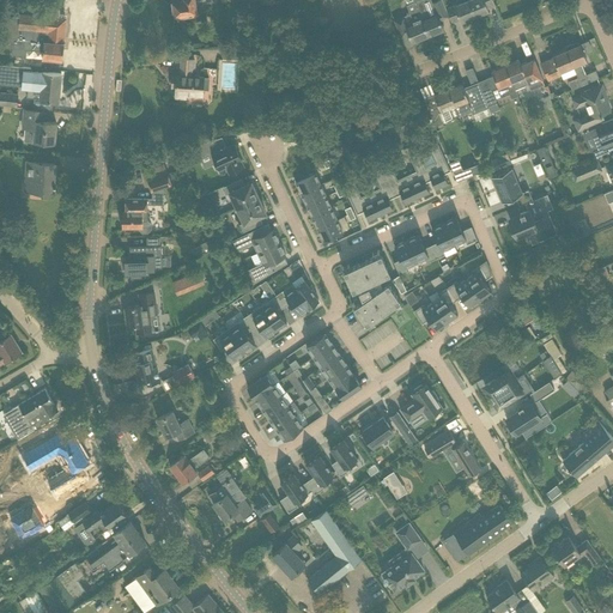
[(176,13),(177,17),(198,13),(195,0),(202,0),(202,1),(211,0),(171,0),(174,14),(176,13)]
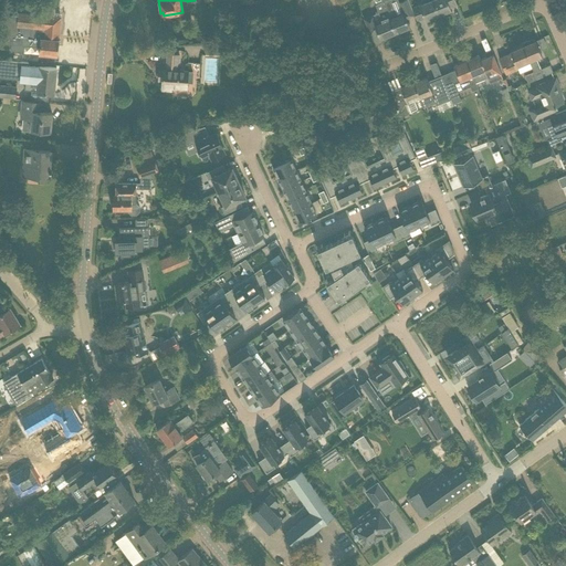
[(380,0),(381,1),(394,32),(408,27),(405,18),(413,14),(408,0),(402,0),(398,2),(396,0),(380,0)]
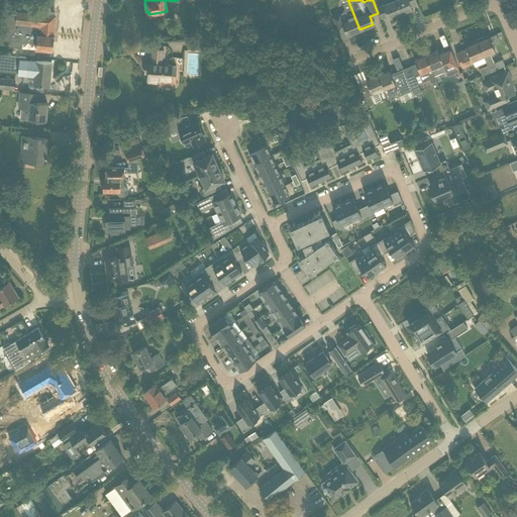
[(400,13),(394,0),(383,0),(384,2),(383,3),(382,2),(376,5),(381,18),(388,16),(389,18),(400,13)]
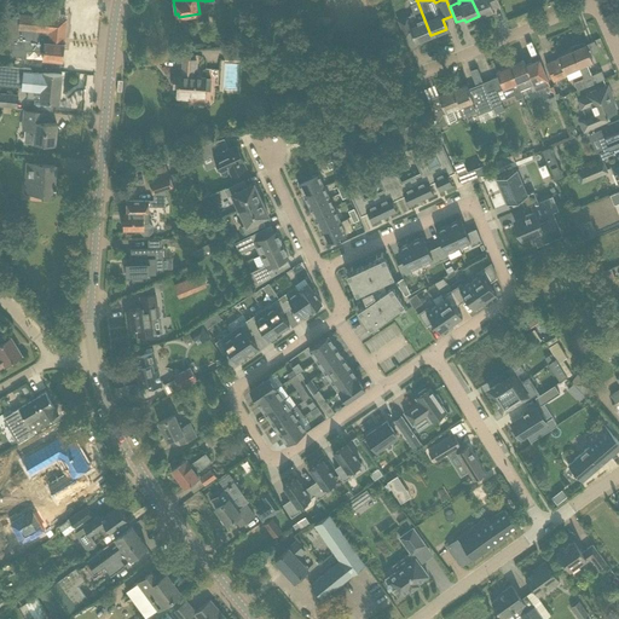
[(472,0),(479,16),(493,10),(492,9),(499,5),(497,0),(472,0)]
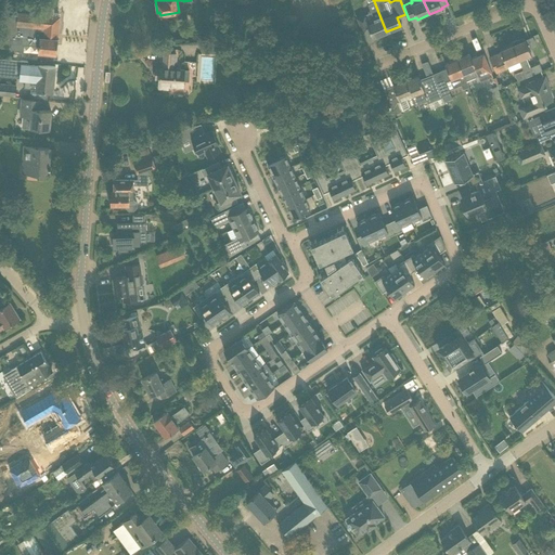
[(386,31),(374,1),(368,4),(373,20),(368,22),(365,13),(356,16),(363,34),(370,30),(373,37),(386,31)]
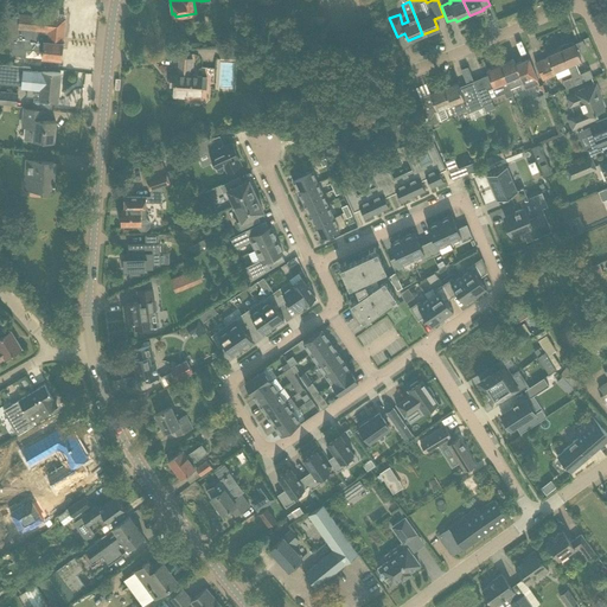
[(59,8),(49,4),(48,2),(34,7),(33,13),(19,12),(19,13),(0,19),(0,36),(13,38),(11,53),(25,55),(26,49),(42,50),(42,57),(62,59),(63,43),(63,42),(65,18),(58,17),(59,8)]
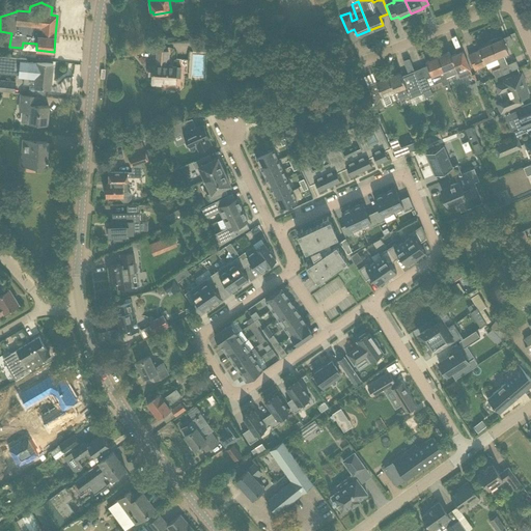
[(266,25),(267,33),(276,32),(275,24),(266,25)]
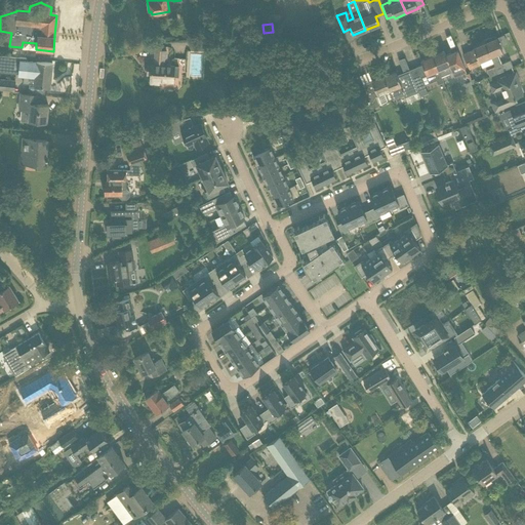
[(490,56),(494,66),(497,73),(513,67),(510,59),(501,64),(496,53),(502,51),(496,37),(491,39),(490,37),(484,40),(484,42),(485,42),(491,55),(490,56)]
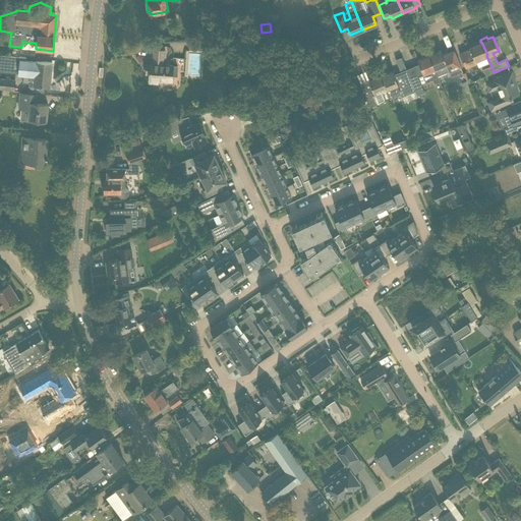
[(475,60),(486,56),(487,55),(481,42),(480,42),(469,47),(470,49),(459,53),(465,67),(476,63),(475,60)]
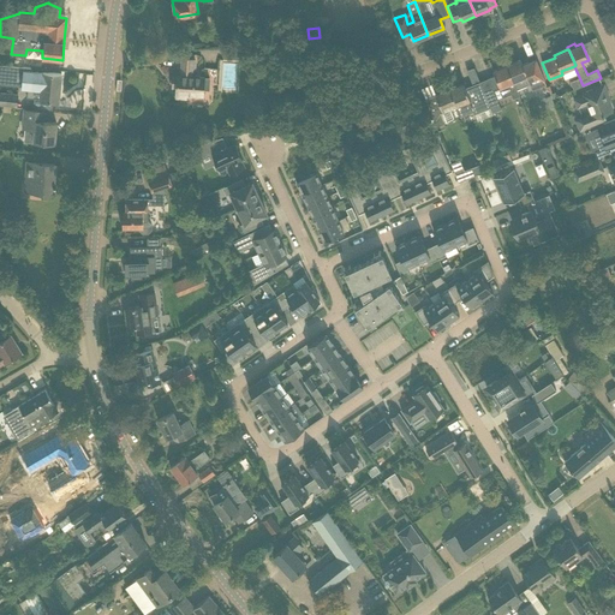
[(173,76),(173,87),(177,87),(175,96),(186,96),(186,95),(203,95),(203,89),(209,90),(209,76),(204,76),(199,76),(199,75),(193,73),(195,72),(195,60),(181,59),(180,76),(173,76)]
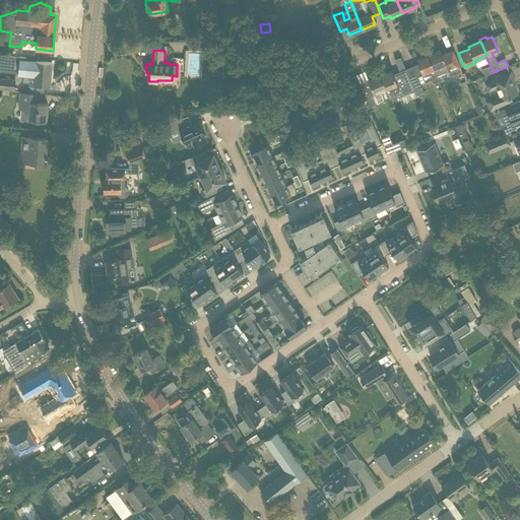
[(440,50),(429,55),(437,75),(445,72),(447,76),(450,75),(461,71),(452,50),(442,55),(440,50)]
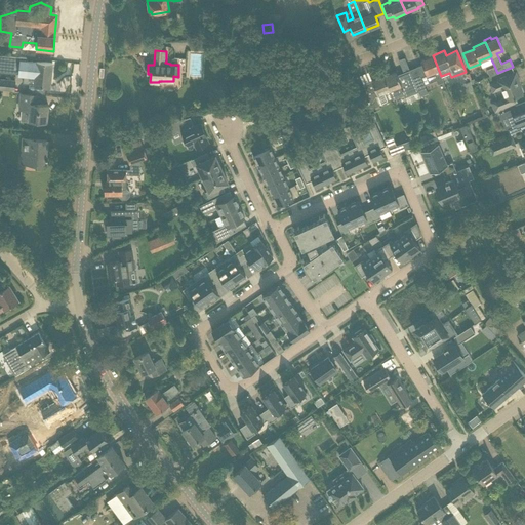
[(0,71),(24,74),(23,83),(34,84),(49,86),(52,63),(35,61),(35,62),(26,61),(26,57),(0,54),(0,71)]
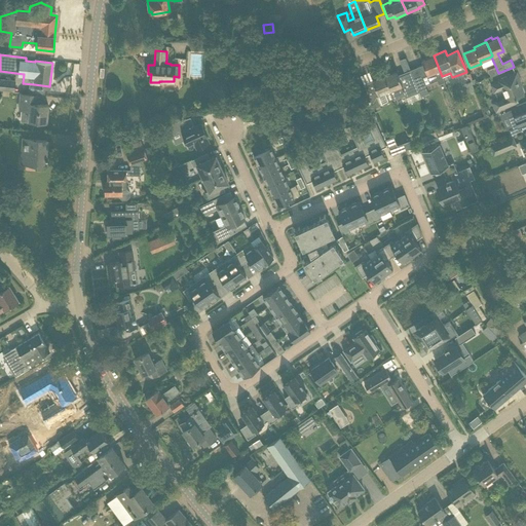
[(442,76),(434,55),(421,60),(423,65),(410,70),(418,90),(421,96),(428,94),(425,87),(424,84),(437,79),(439,83),(444,81),(442,76)]
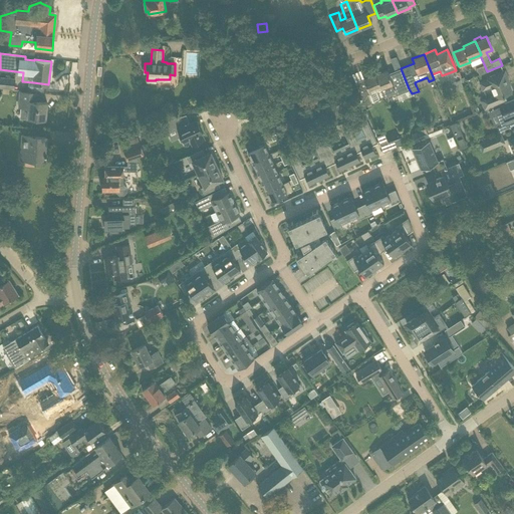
[(484,64),(476,68),(479,74),(487,71),(484,64)]
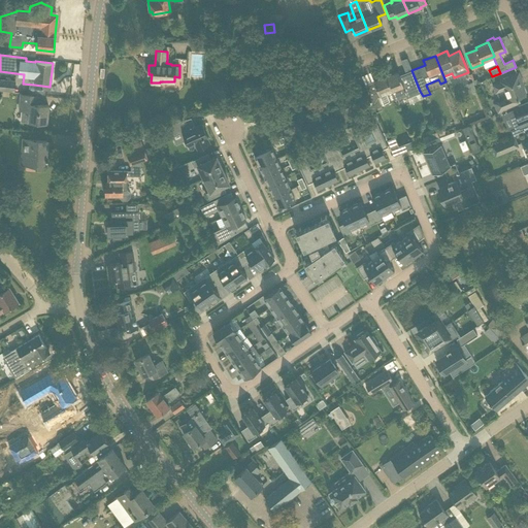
[(397,71),(386,75),(392,90),(394,96),(395,99),(406,95),(407,97),(420,91),(413,74),(400,78),(397,71)]
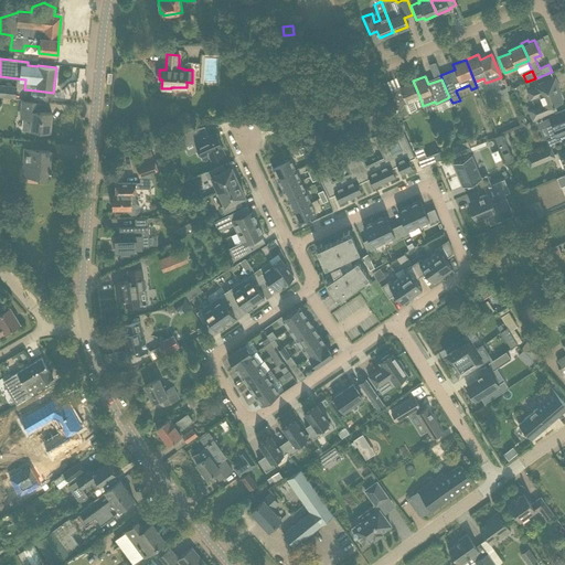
[(528,110),(532,120),(557,110),(554,105),(563,102),(557,87),(558,86),(555,77),(533,86),(533,88),(526,91),(530,99),(537,97),(541,106),(528,110)]
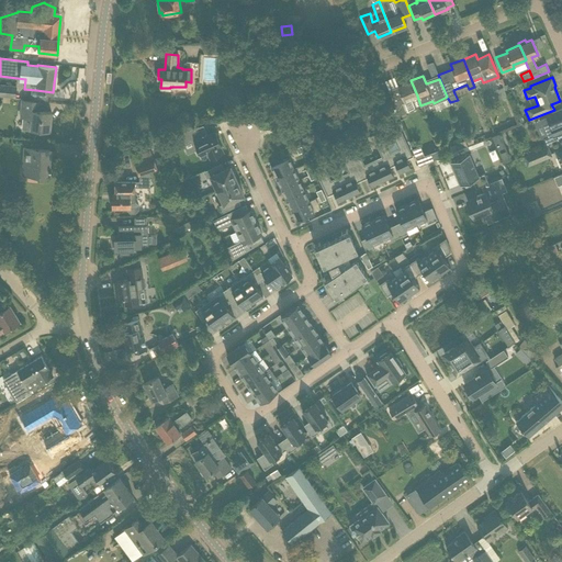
[(417,96),(411,80),(389,90),(398,115),(420,105),(419,102),(417,96)]
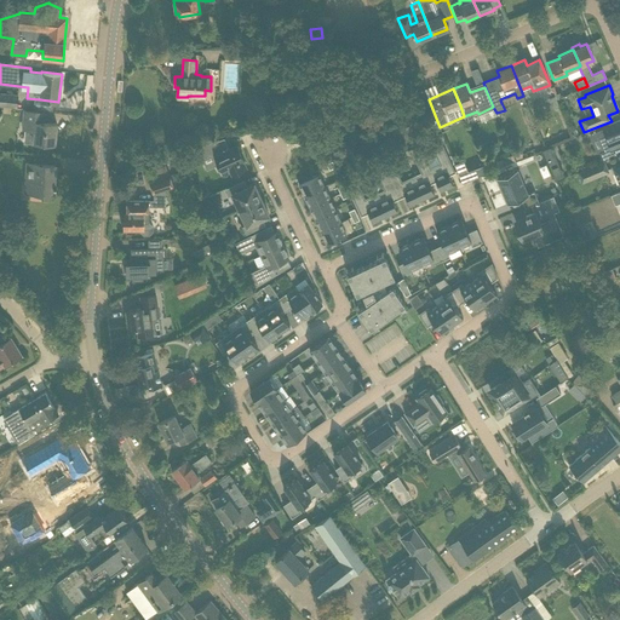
[(0,93),(0,105),(16,108),(17,107),(17,96),(0,93)]
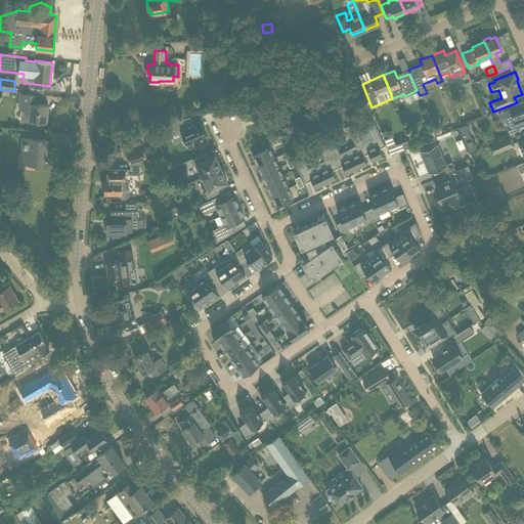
[(20,121),(29,121),(29,120),(46,121),(47,103),(39,103),(39,95),(20,93),(19,108),(22,110),(20,121)]
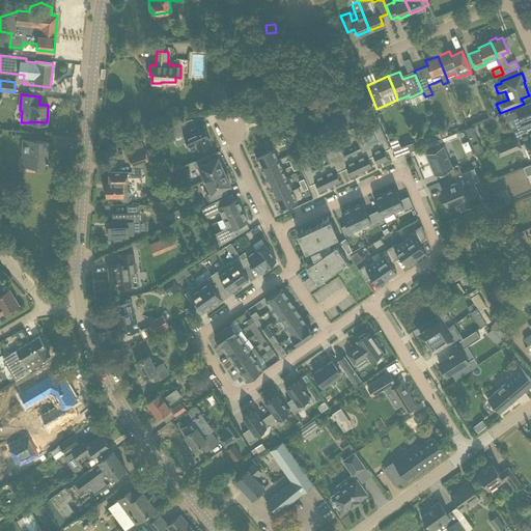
[(521,107),(509,112),(515,129),(512,131),(515,138),(530,131),(530,108),(523,112),(521,107)]
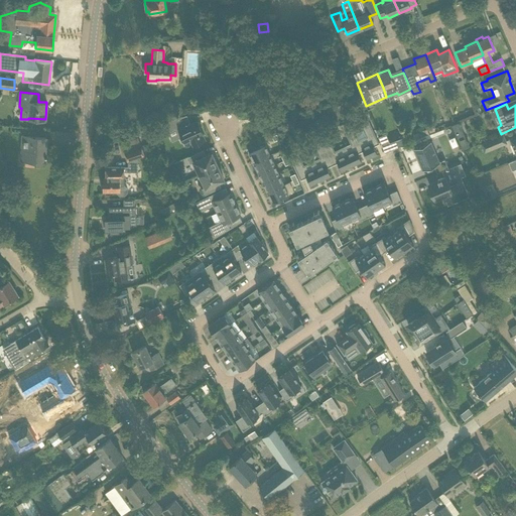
[(181,142),(183,141),(184,141),(190,139),(194,145),(205,140),(202,134),(203,133),(197,122),(190,124),(186,115),(173,119),(164,123),(168,133),(175,129),(181,142)]
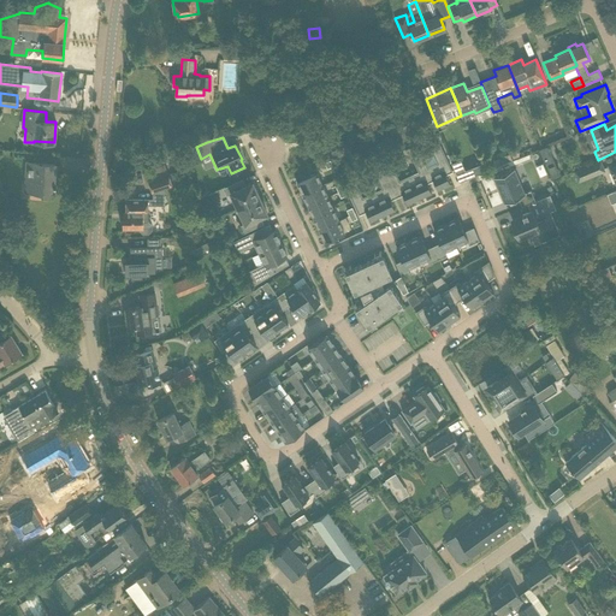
[(452,171),(439,142),(431,147),(438,161),(428,166),(426,163),(425,164),(433,179),(437,190),(450,184),(445,175),(452,171)]
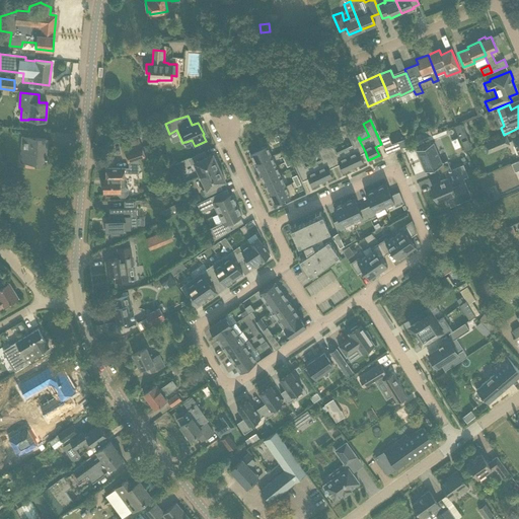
[(460,124),(453,126),(465,151),(472,149),(460,124)]
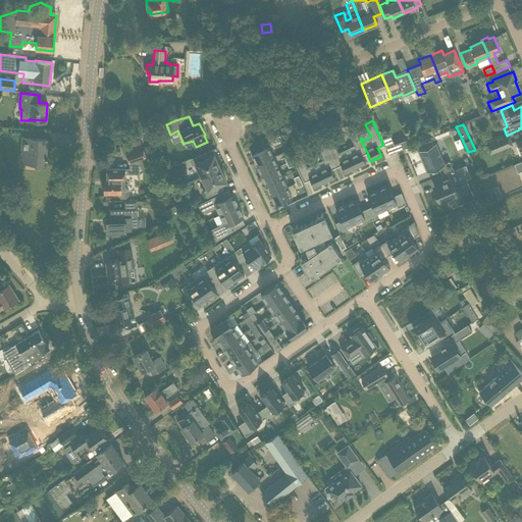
[(362,155),(367,152),(360,139),(361,138),(357,127),(349,132),(355,144),(346,148),(355,168),(365,163),(362,155)]
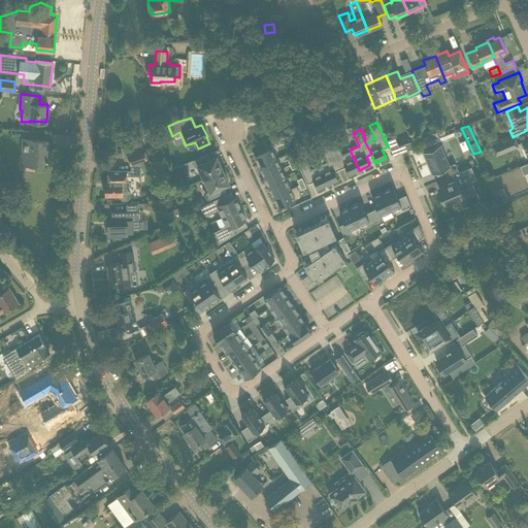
[(419,139),(422,144),(437,138),(435,132),(419,139)]
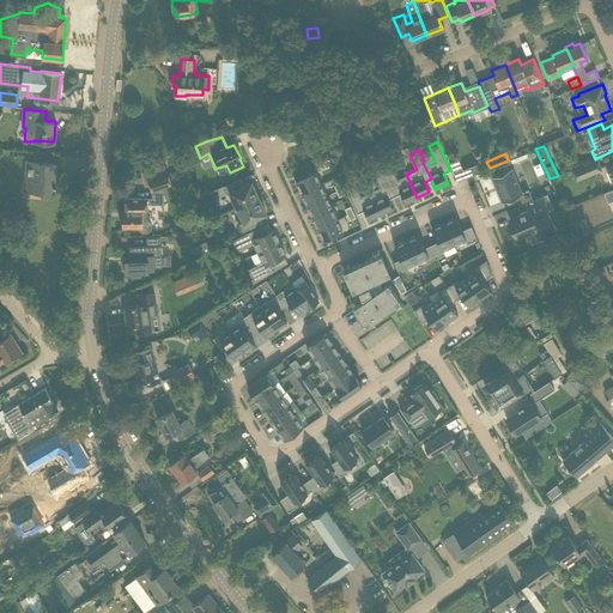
[(459,158),(449,162),(457,181),(481,171),(478,163),(463,170),(459,158)]
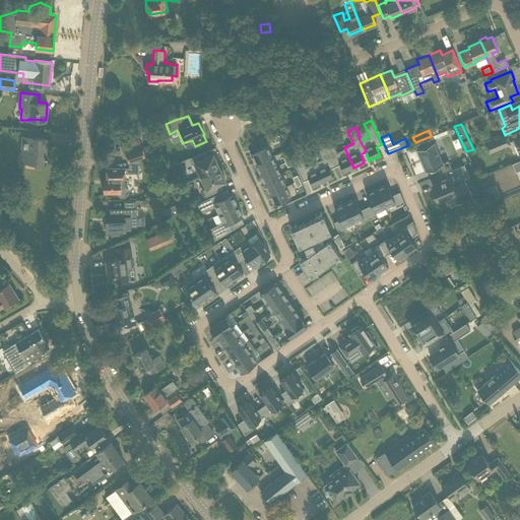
[(483,143),(488,153),(510,144),(507,134),(483,143)]
